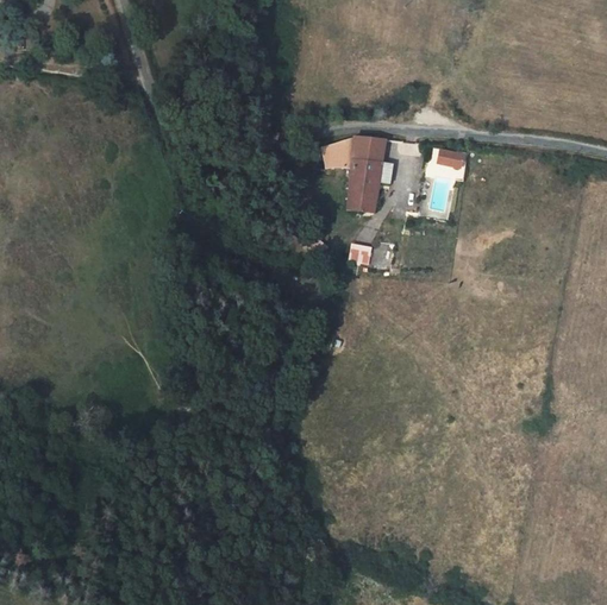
[(351,138),(323,145),(324,168),(350,164),(348,182),(346,190),(345,203),(376,209),(380,183),(382,166),(385,140),(370,139),(351,138)]
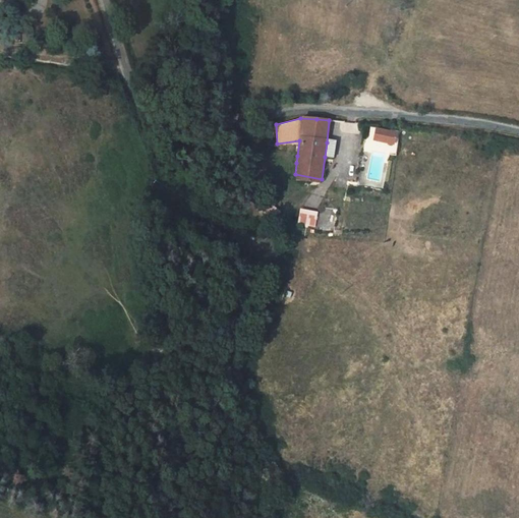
[(372,124),(369,137),(391,144),(395,129),(372,124)]
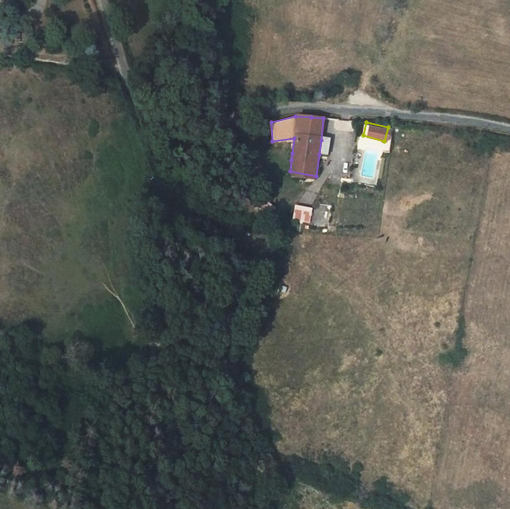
[(321,140),(319,154),(327,155),(329,141),(321,140)]
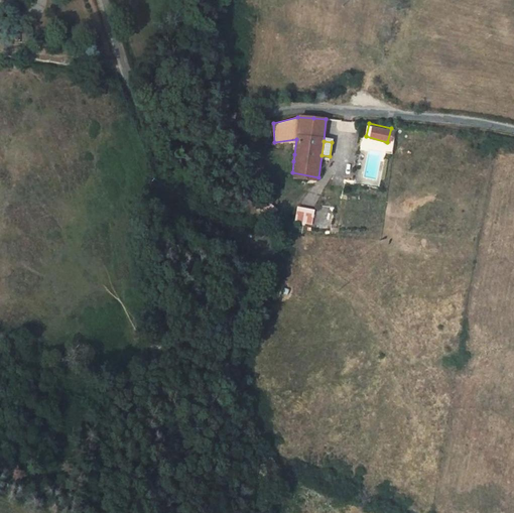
[(265,200),(261,197),(256,203),(260,207),(265,200)]
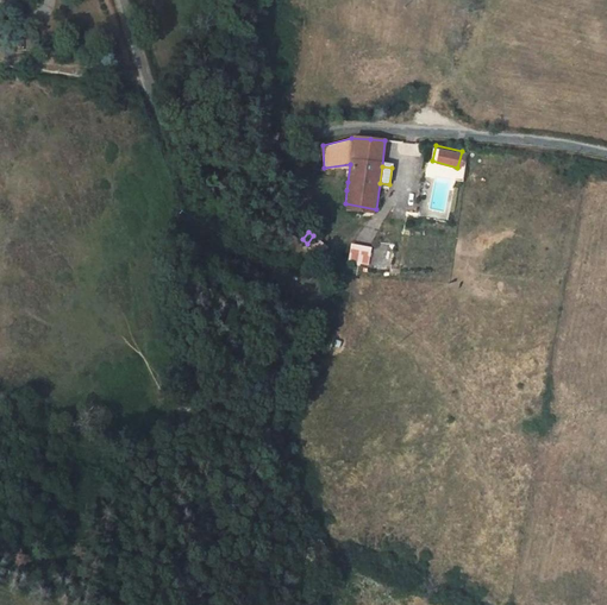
[(325,245),(313,235),(307,244),(319,253),(325,245)]
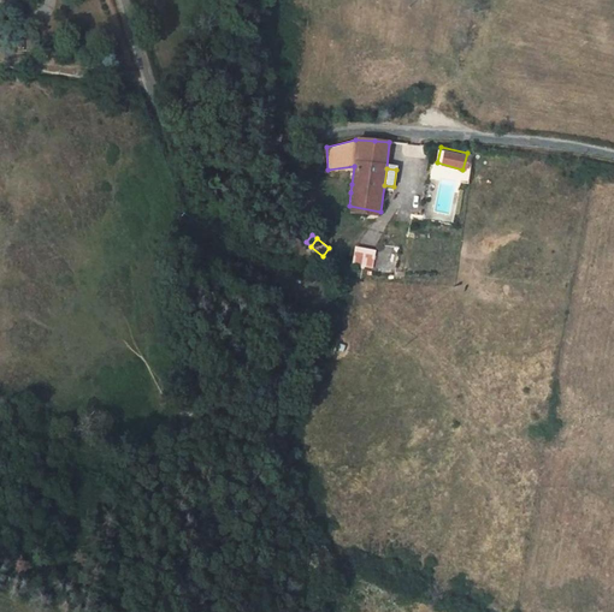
[(373,249),(355,247),(353,261),(371,265),(373,249)]
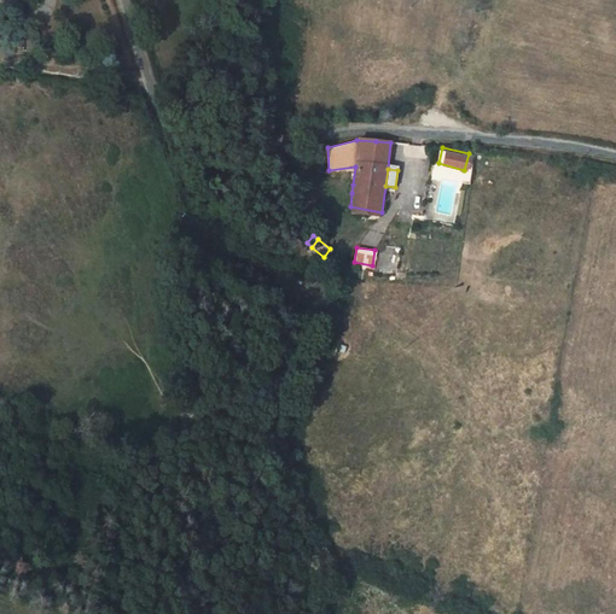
All buildings are outlined.
